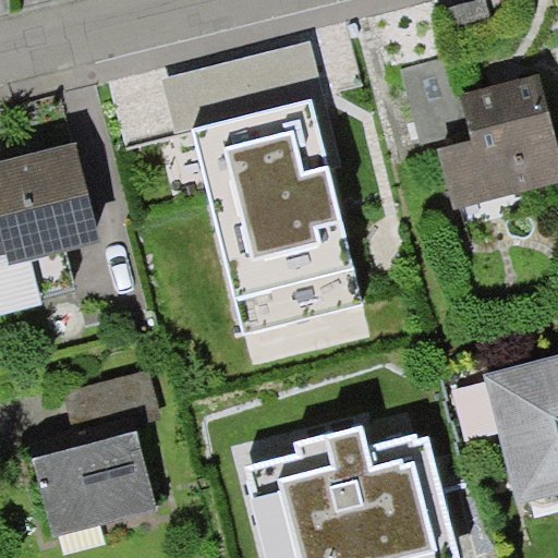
[(311,39),(161,77),(176,133),(192,130),(310,99),(325,95),(311,39)]
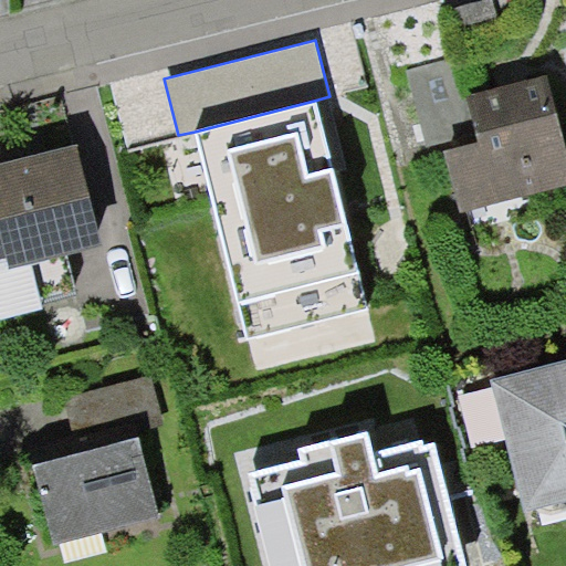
[(453,55),(407,69),(430,156),(446,152),(479,143),(465,97),(453,55)]
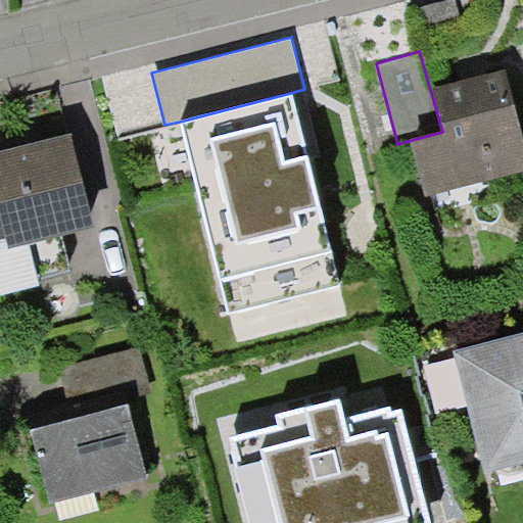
[(522,137),(505,69),(430,90),(442,132),(412,140),(426,195),(522,169),(522,137)]
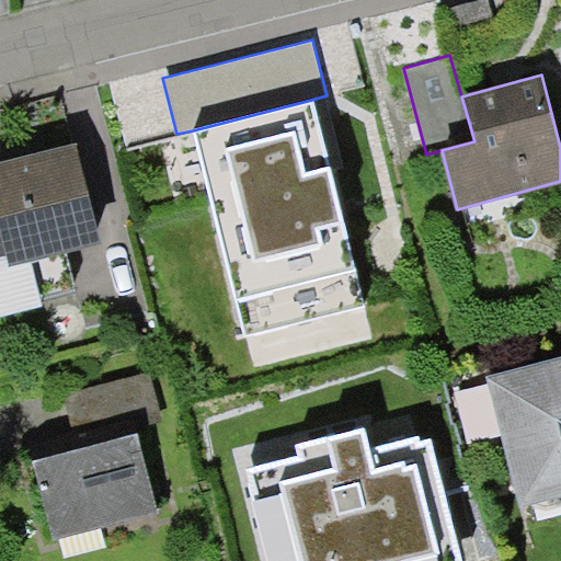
[(311,100),(193,130),(243,334),(363,305),(311,100)]
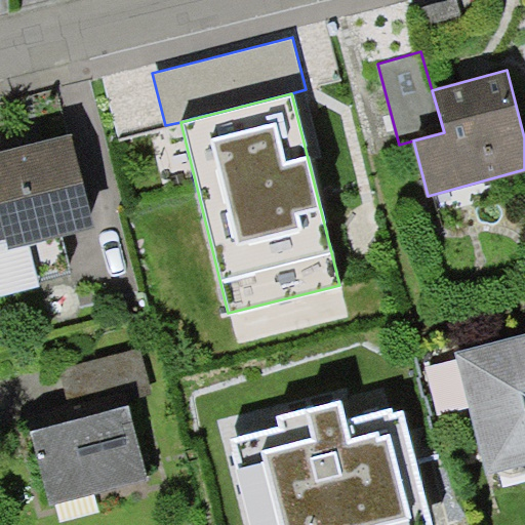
[(0,299),(47,288),(36,245),(107,227),(82,130),(0,151),(0,299)]
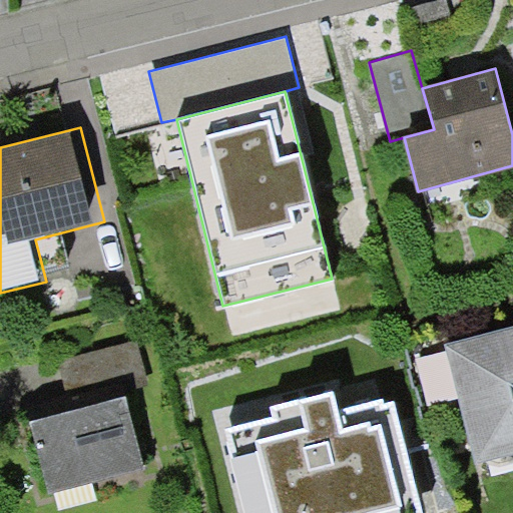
[(512,335),(458,350),(488,465),(512,458),(512,335)]
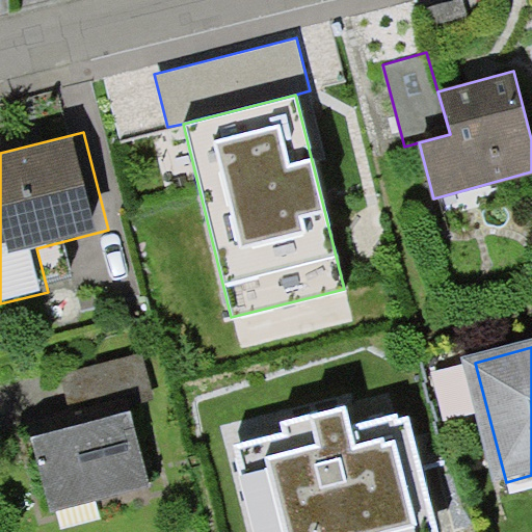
[(398,411),(350,424),(345,405),(280,422),(282,431),(234,444),(257,531),(439,531),(407,416),(399,418),(398,411)]
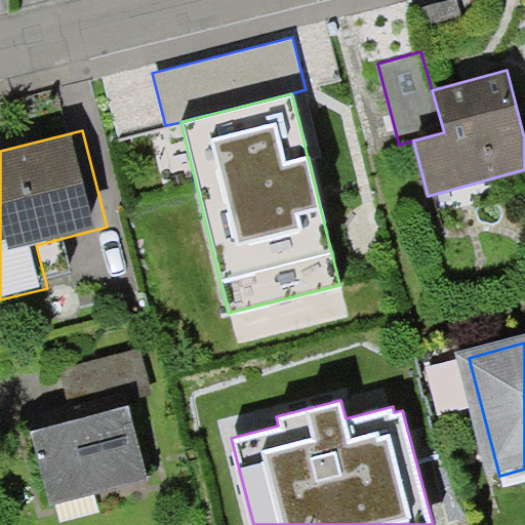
[(139,404),(37,430),(57,510),(159,484),(139,404)]
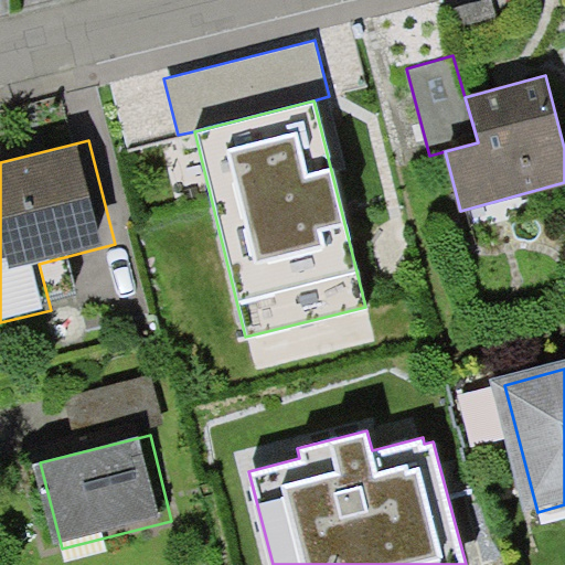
All buildings are outlined.
